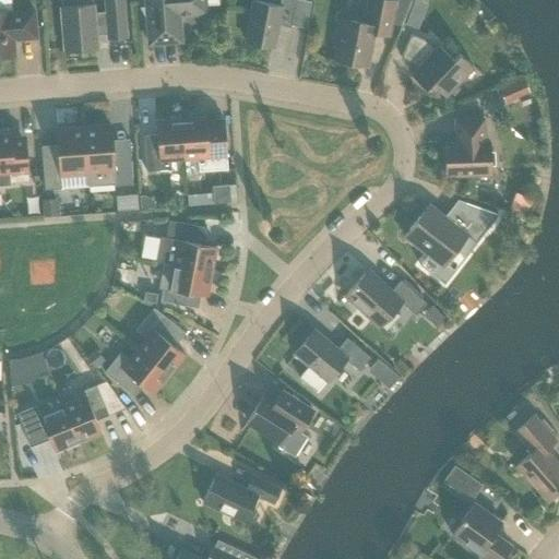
[(0,0),(0,56),(14,55),(13,38),(19,37),(19,39),(37,38),(35,11),(11,13),(10,0),(0,0)]
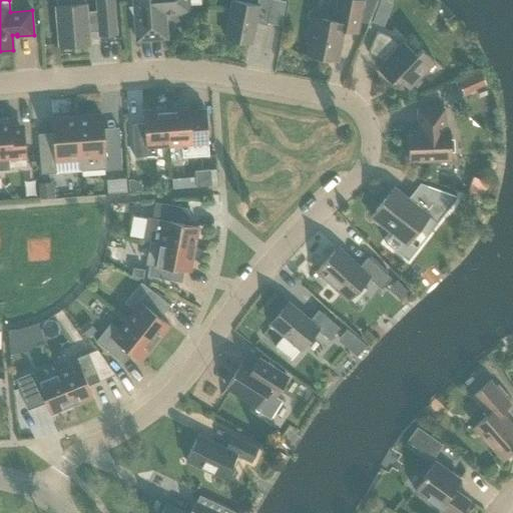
[(60,46),(88,44),(87,30),(99,29),(100,35),(116,34),(113,0),(96,0),(98,12),(86,13),(85,4),(57,7),(60,46)]
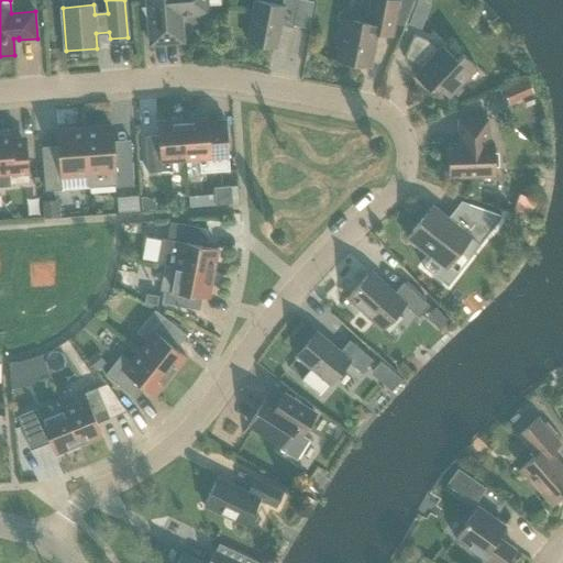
[(146,0),(151,44),(183,42),(181,15),(209,13),(208,3),(214,3),(217,0),(146,0)]
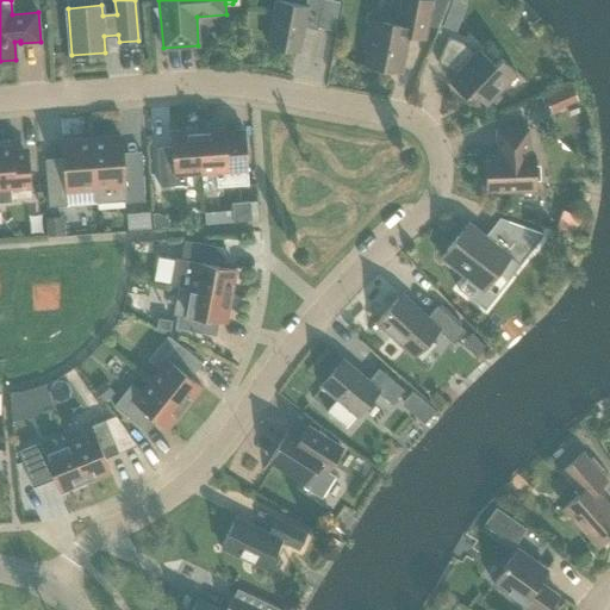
[(306,0),(306,6),(278,0),(269,47),(298,53),(303,27),(318,30),(318,27),(334,31),(340,1),(334,0),(306,0)]
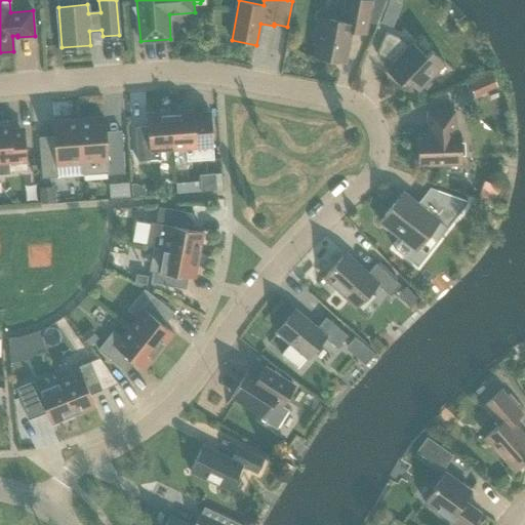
[(314,56),(345,62),(351,28),(365,31),(370,3),(356,0),(347,0),(342,22),(322,17),(314,56)]
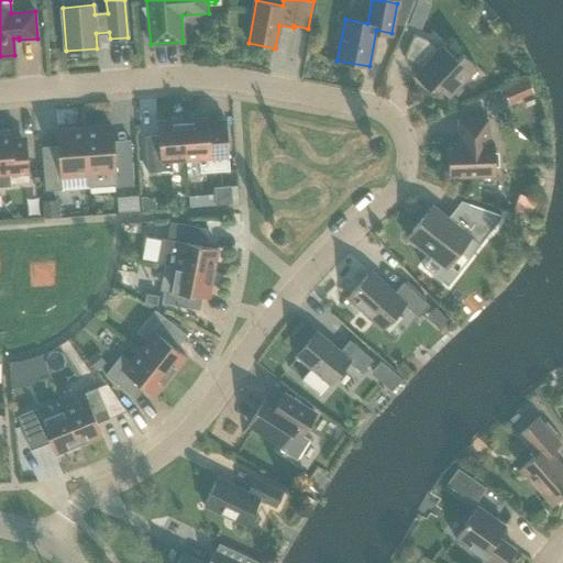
[(408,24),(420,29),(423,20),(421,15),(414,12),(408,24)]
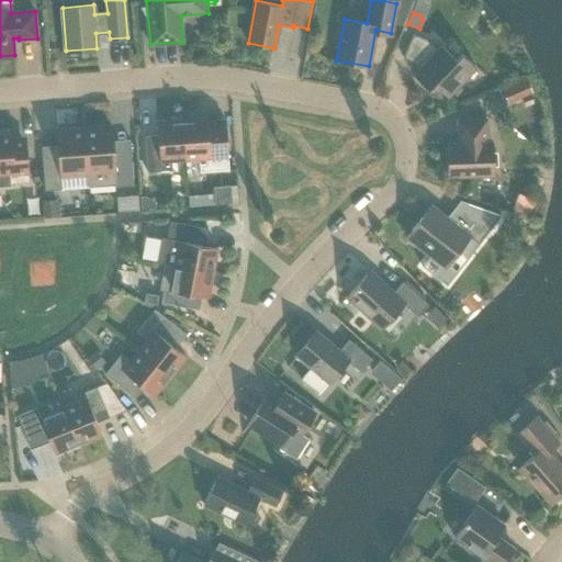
[(420,67),(413,76),(428,89),(434,83),(448,98),(476,68),(461,54),(457,60),(441,46),(437,51),(426,40),(413,34),(403,57),(416,63),(420,67)]
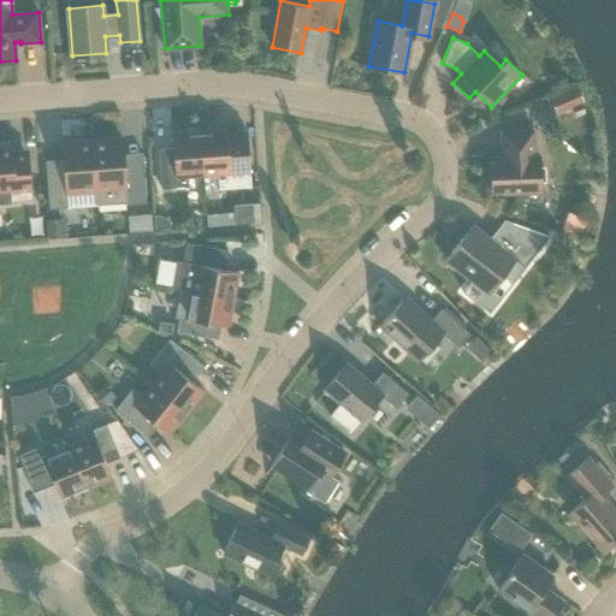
[(560,114),(585,107),(580,89),(555,96),(560,114)]
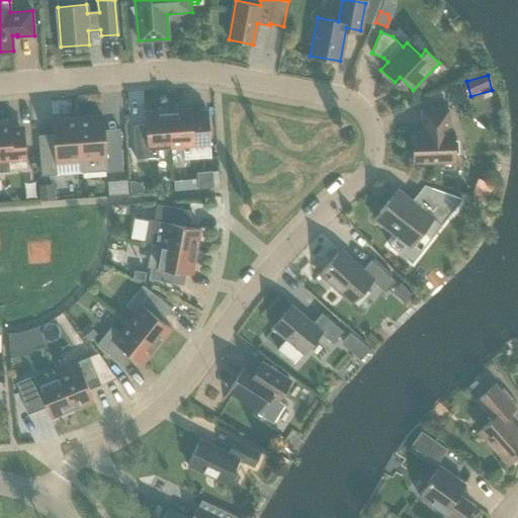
[(168,110),(171,148),(183,147),(184,159),(210,157),(207,119),(192,120),(191,108),(168,110)]
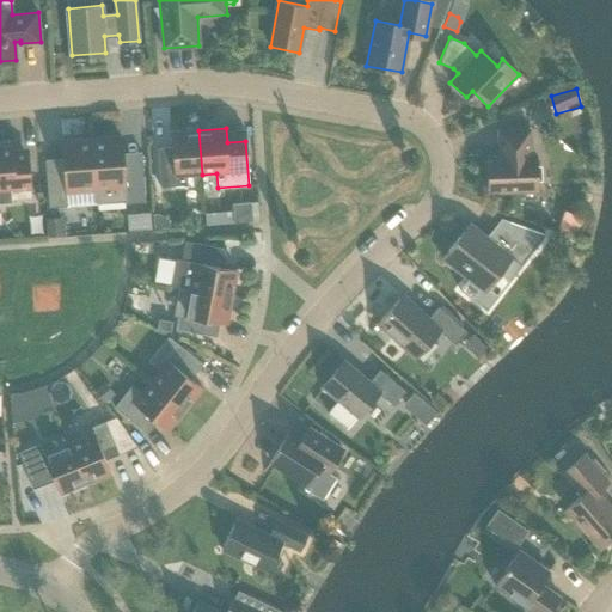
[(488,157),(489,194),(537,191),(536,154),(531,155),(530,129),(499,132),(499,150),(502,150),(502,157),(488,157)]
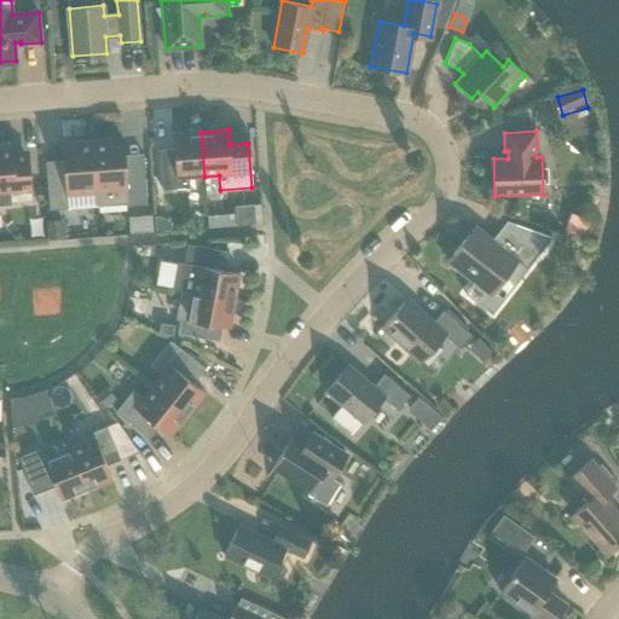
[(204,177),(201,132),(173,134),(174,149),(160,150),(162,190),(190,187),(189,178),(204,177)]
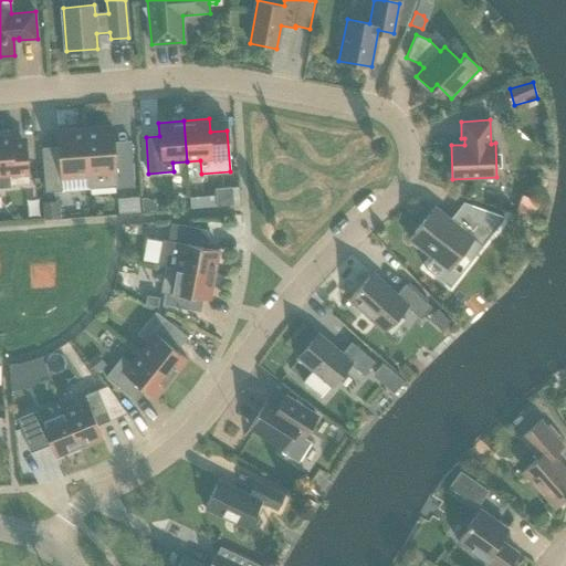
[(85,128),(88,176),(115,174),(116,188),(135,187),(130,140),(113,142),(112,126),(85,128)]
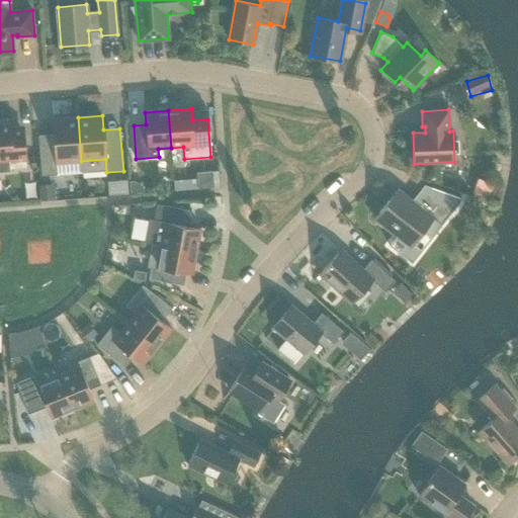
[(57,163),(81,161),(78,117),(53,119),(54,135),(38,136),(41,176),(58,175),(57,163)]
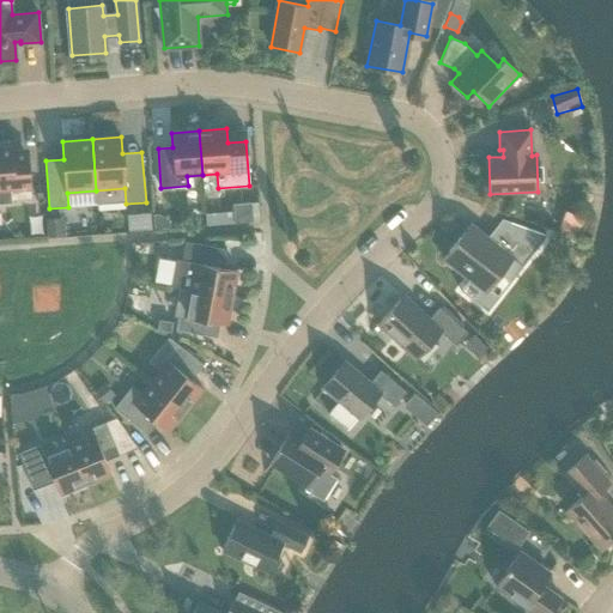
[(13,161),(12,146),(0,146),(0,204),(12,204),(12,200),(31,199),(29,159),(13,161)]
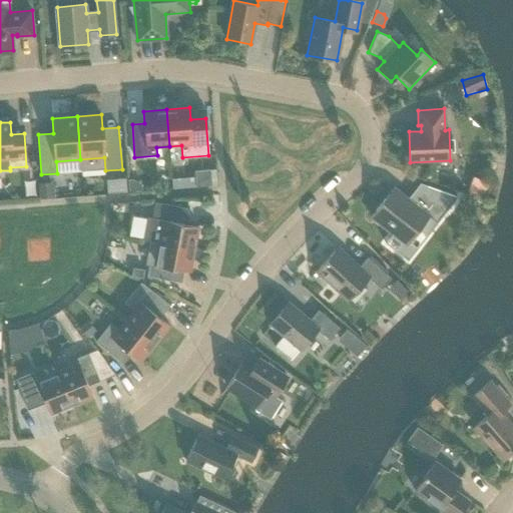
[(188,186),(187,173),(171,174),(172,187),(188,186)]
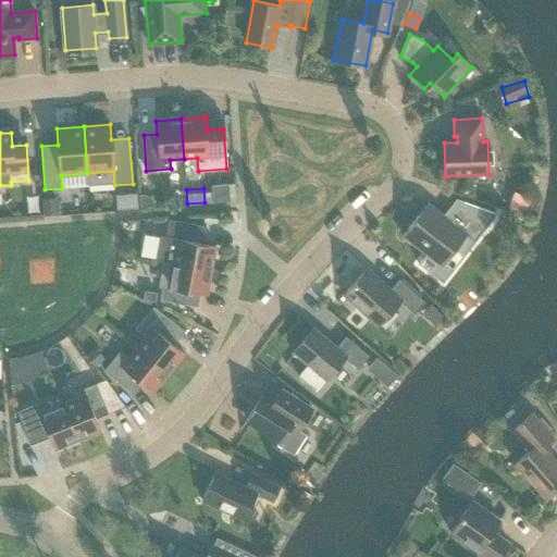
[(449,220),(428,203),(403,235),(442,265),(466,235),(474,242),(496,213),(463,202),(449,220)]
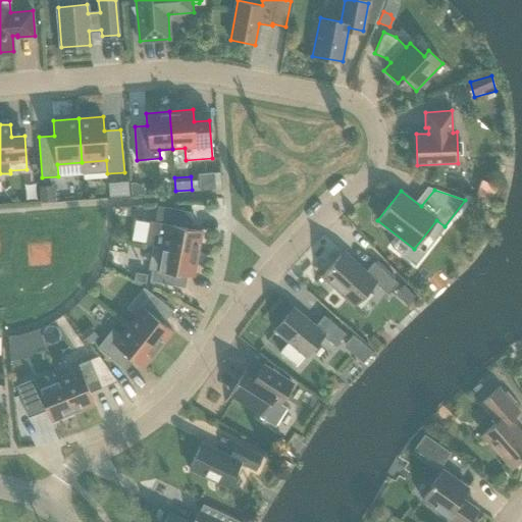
[(193,212),(158,206),(155,222),(150,221),(146,244),(161,247),(198,253),(202,230),(190,228),(193,212)]
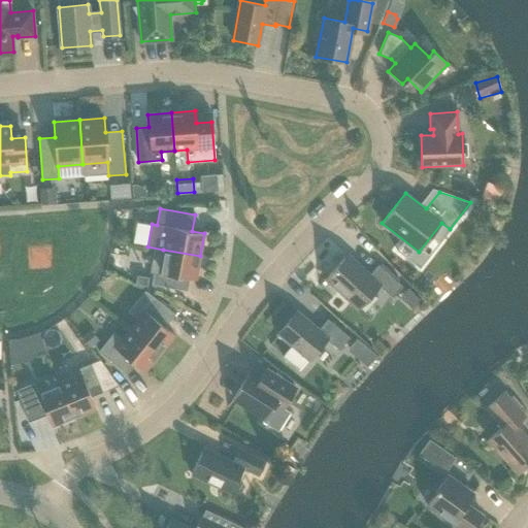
[(196,279),(200,256),(163,250),(159,272),(154,271),(152,285),(182,290),(184,277),(196,279)]
